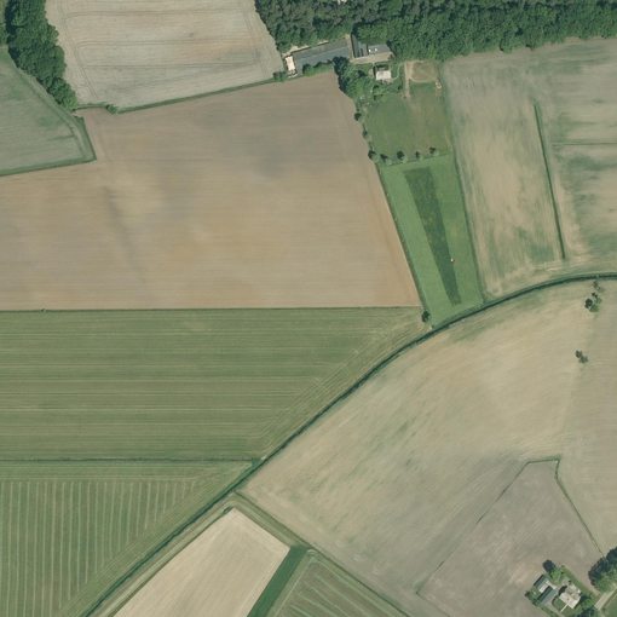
[(362,32),(350,34),(353,57),(365,55),(362,32)]
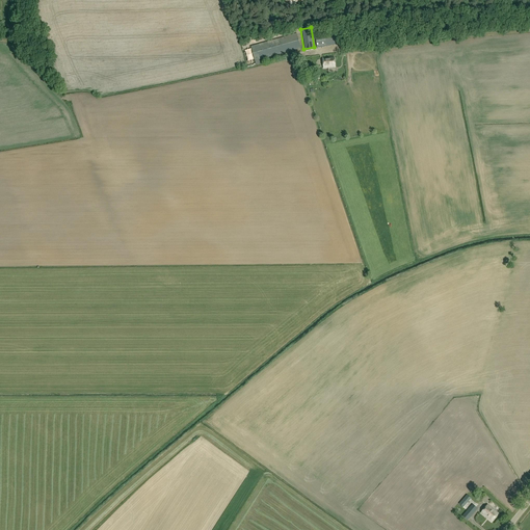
[(335,29),(313,32),(315,46),(337,43),(335,29)]
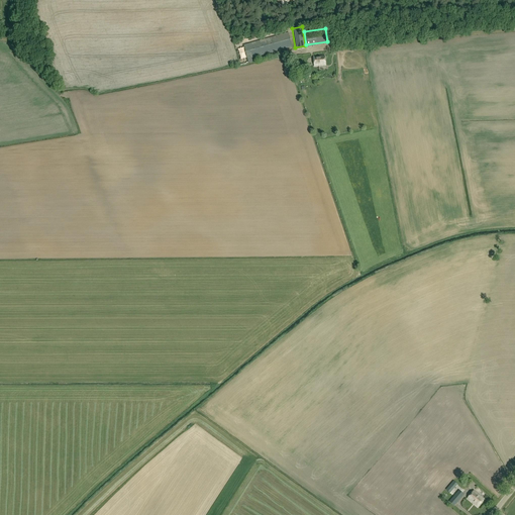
[(246,42),(249,56),(291,44),(287,31),(246,42)]
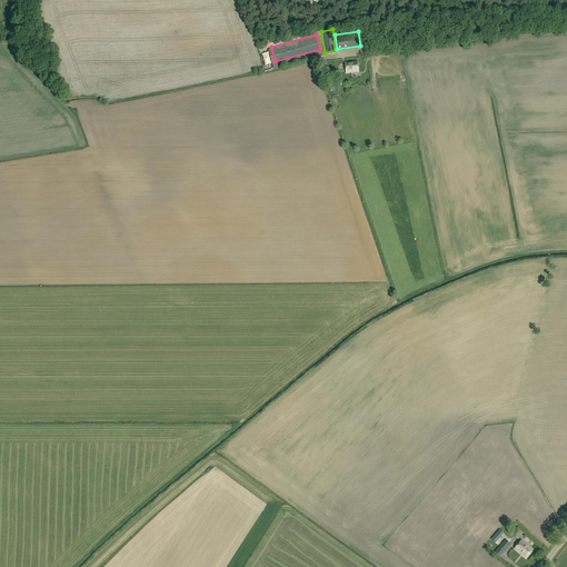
[(342,60),(344,71),(356,70),(356,59),(342,60)]
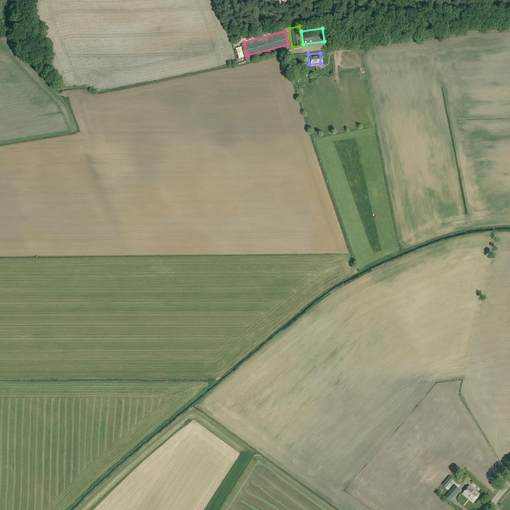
[(451,478),(447,475),(440,483),(444,487),(451,478)]
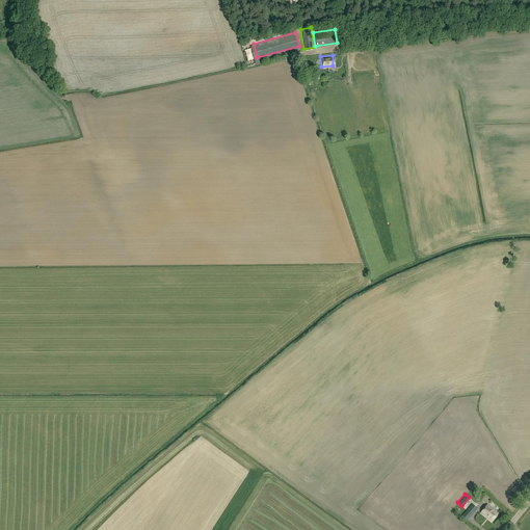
[(475,507),(471,503),(460,514),(466,519),(475,507)]
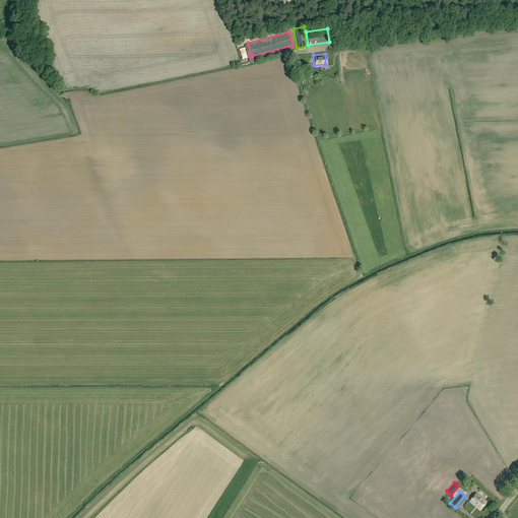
[(467,500),(478,508),(486,500),(474,492),(467,500)]
